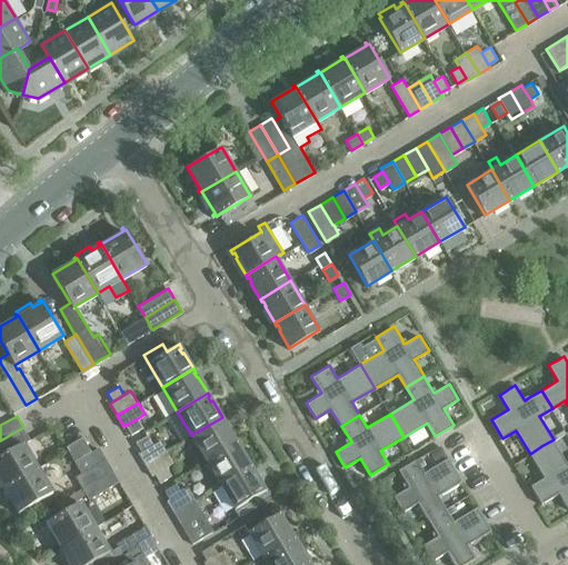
[(206,459),(237,440),(227,425),(225,426),(222,422),(223,420),(222,417),(191,435),(206,459)]
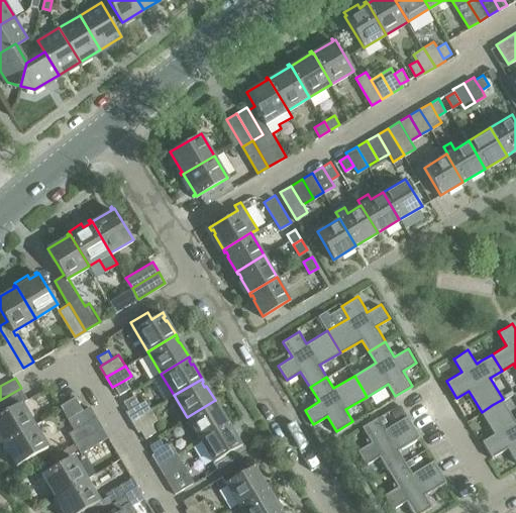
[(129,387),(125,380),(114,386),(119,394),(129,387)]
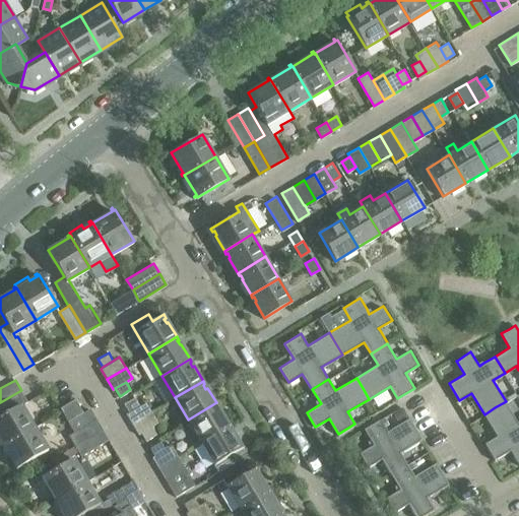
[(0,439),(3,445),(35,426),(21,403),(27,400),(21,390),(0,402),(0,415),(0,416),(0,415),(0,439)]
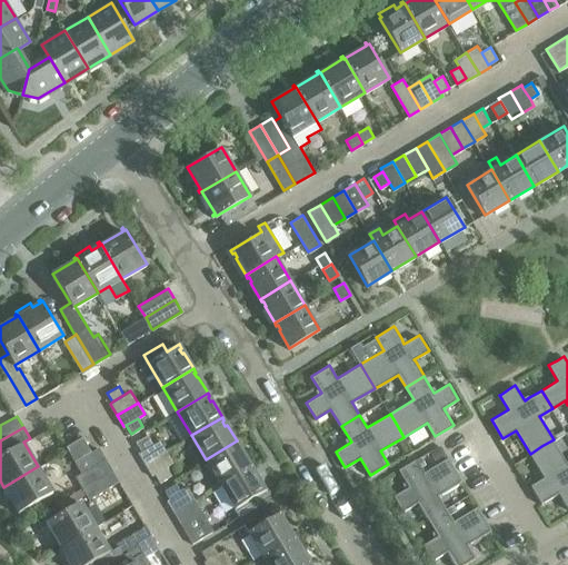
[(155,442),(150,433),(136,442),(141,449),(155,442)]
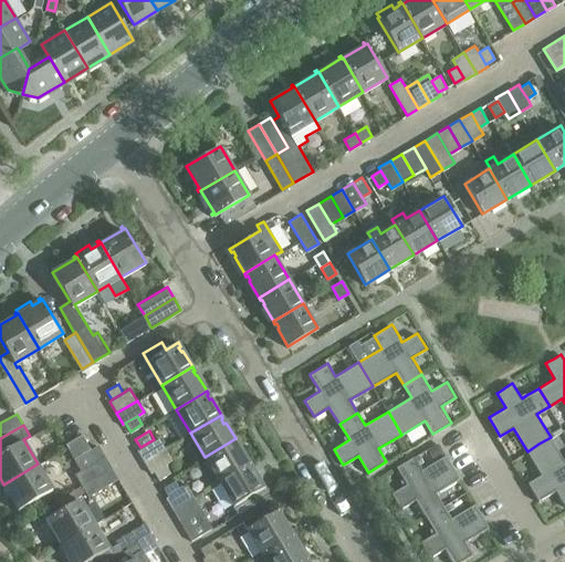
[(82,434),(65,444),(74,458),(91,448),(82,434)]
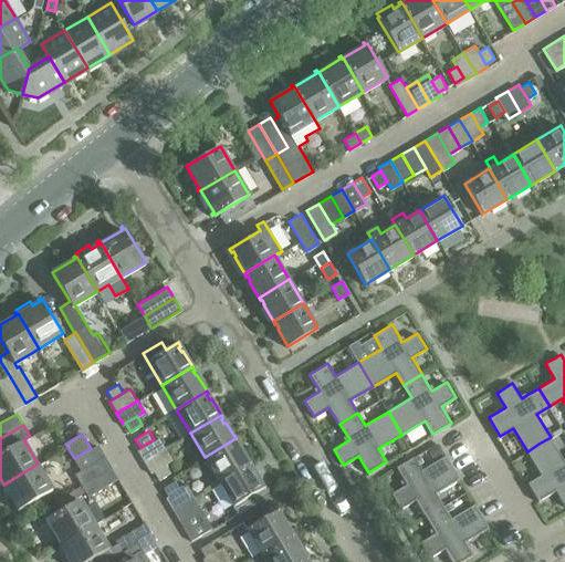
[(154,439),(140,447),(137,449),(145,460),(166,448),(158,437),(154,439)]
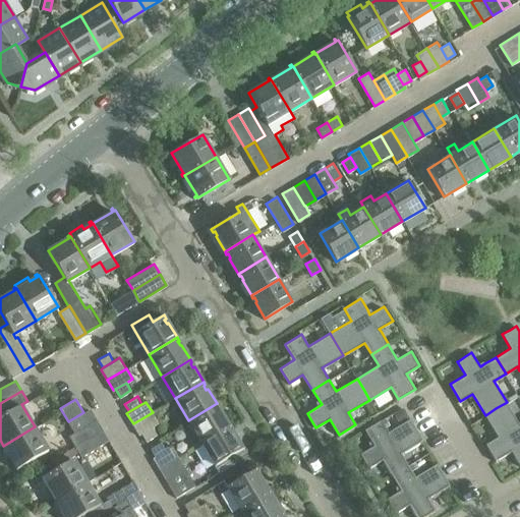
[(519,423),(507,402),(496,408),(485,415),(498,436),(485,444),(496,460),(511,451),(519,464),(519,423)]
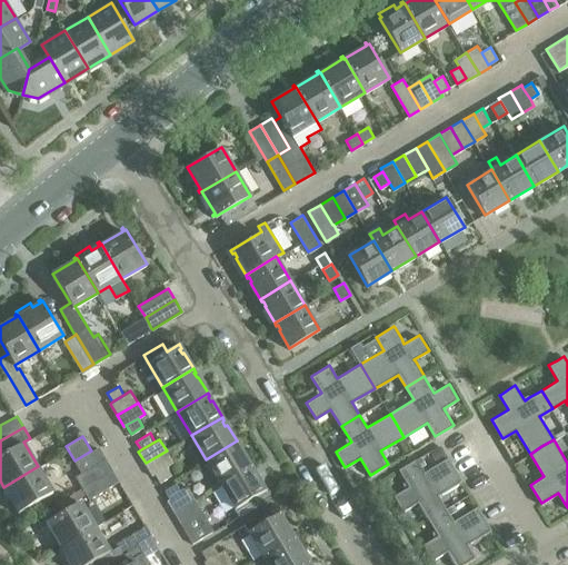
[(220,483),(251,465),(241,448),(239,449),(237,445),(238,444),(237,440),(206,459),(220,483)]
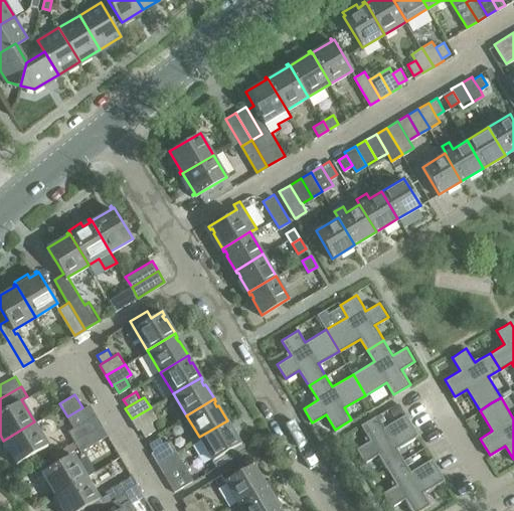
[(73,427),(96,413),(90,403),(67,416),(73,427)]
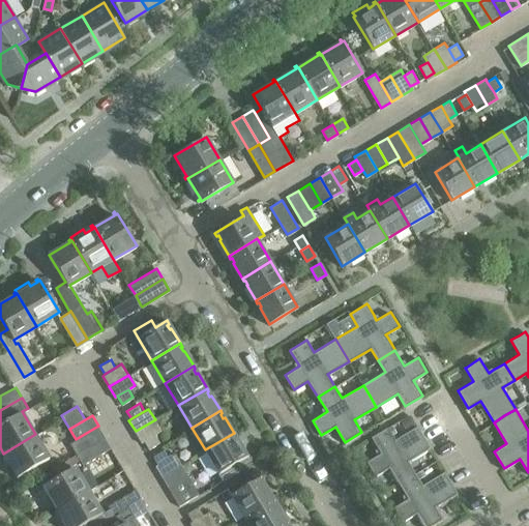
[(144,440),(157,433),(162,430),(155,419),(136,431),(142,441),(144,440)]
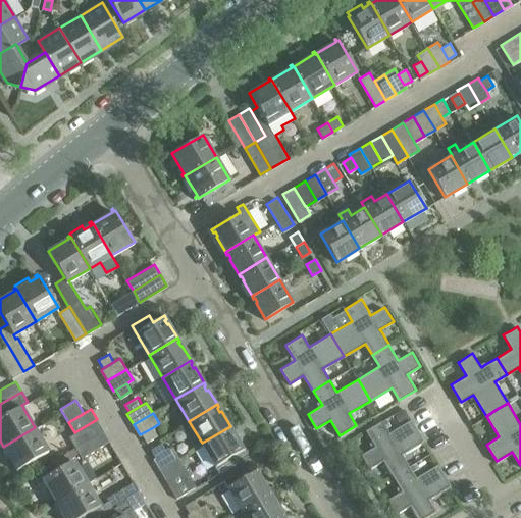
[(75,447),(103,429),(97,419),(74,432),(69,435),(75,447)]
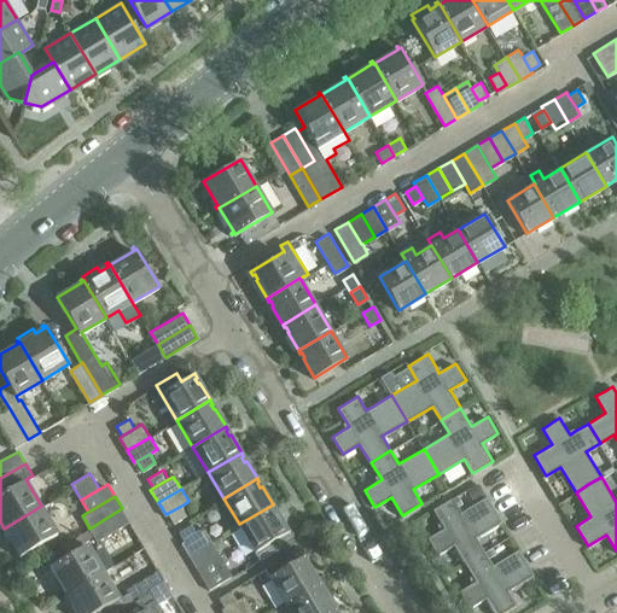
[(460,512),(452,497),(432,508),(443,527),(426,537),(437,554),(453,544),(464,562),(484,550),(476,537),(501,521),(487,496),(460,512)]
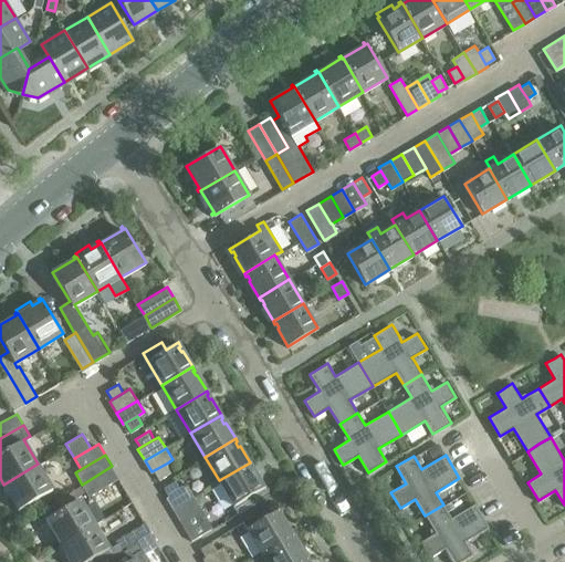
[(168,462),(154,470),(159,479),(173,470),(168,462)]
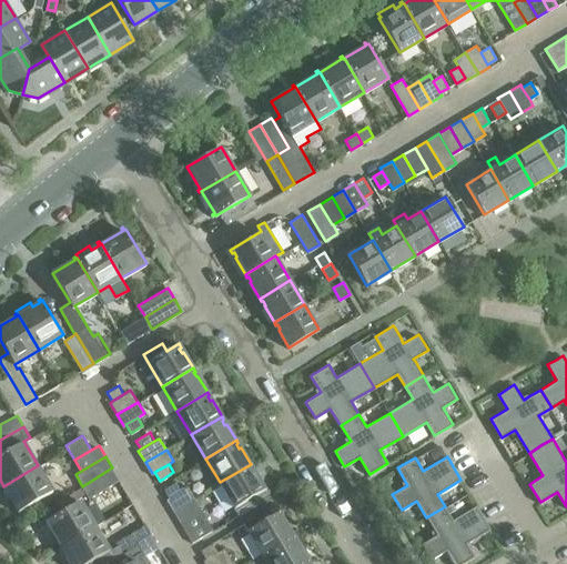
[(251,469),(252,467),(251,464),(220,482),(239,514),(257,503),(253,495),(265,489),(255,472),(253,473),(251,469)]
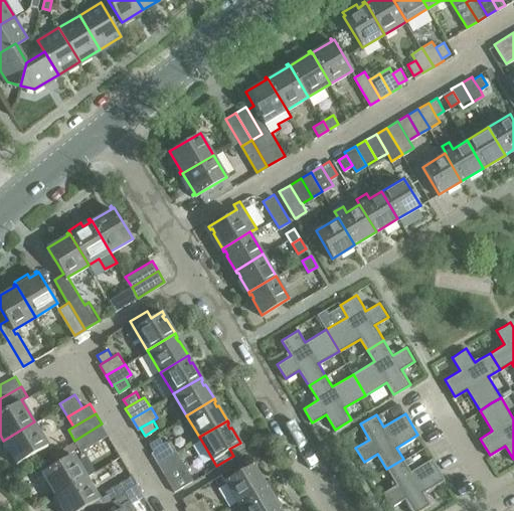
[(47,445),(34,421),(3,441),(4,442),(1,443),(2,444),(4,443),(16,463),(47,445)]
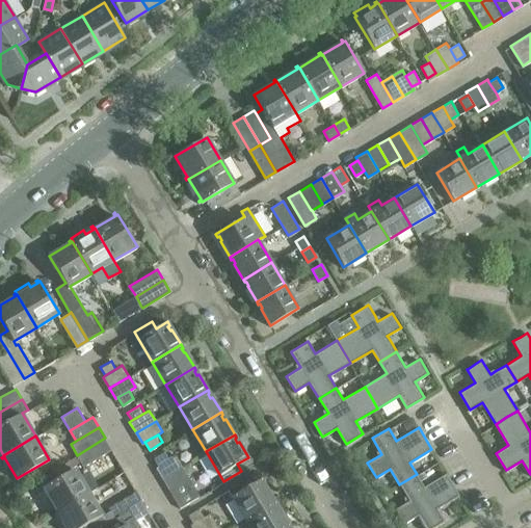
[(83,466),(111,449),(105,438),(77,455),(83,466)]
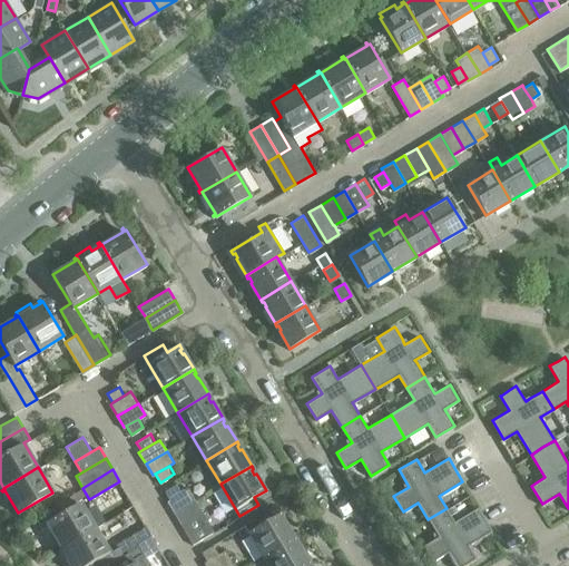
[(182,493),(177,484),(165,490),(170,499),(182,493)]
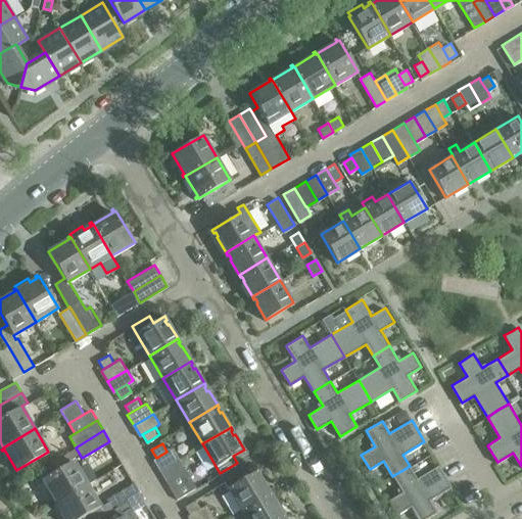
[(179,458),(173,447),(167,452),(156,458),(153,459),(160,469),(179,458)]
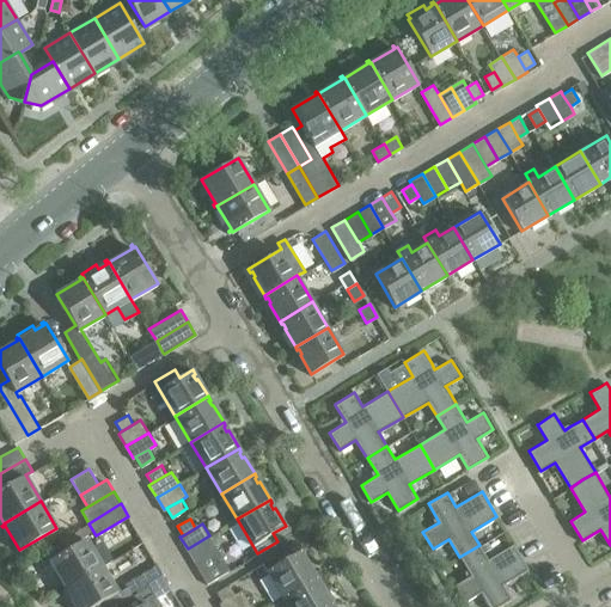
[(209,535),(188,549),(194,560),(217,547),(209,535)]
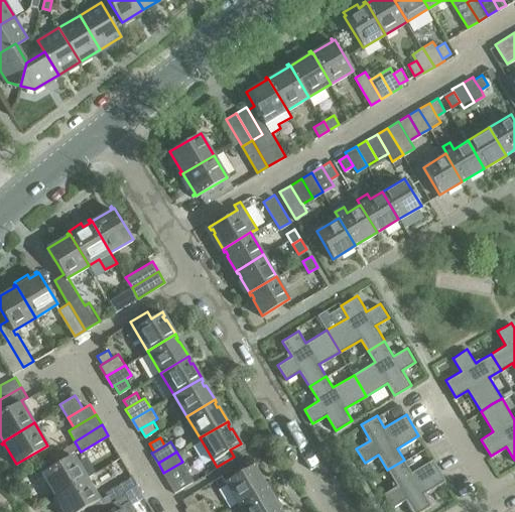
[(43,476),(54,495),(86,476),(73,454),(41,473),(42,474),(40,476),(41,477),(43,476)]
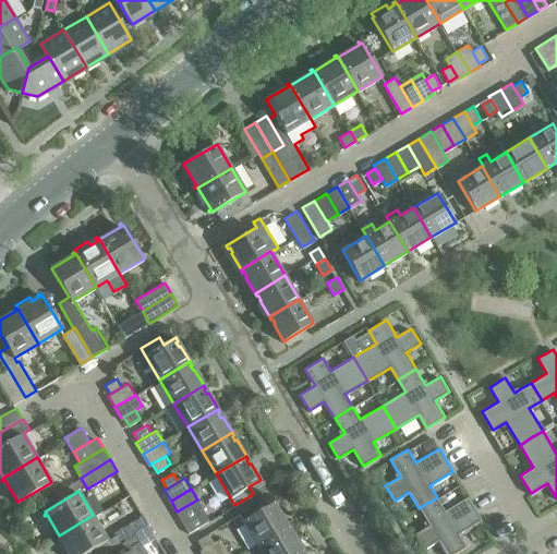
[(445,510),(437,497),(420,508),(426,519),(428,525),(426,527),(414,533),(423,549),(438,540),(446,553),(452,553),(465,546),(458,533),(482,519),(468,496),(445,510)]
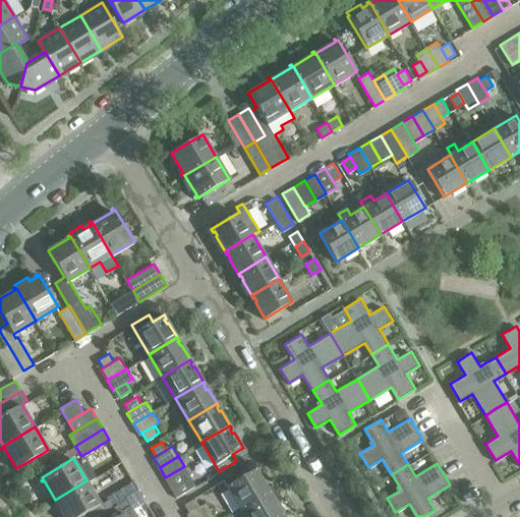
[(165,477),(172,487),(190,476),(184,466),(165,477)]
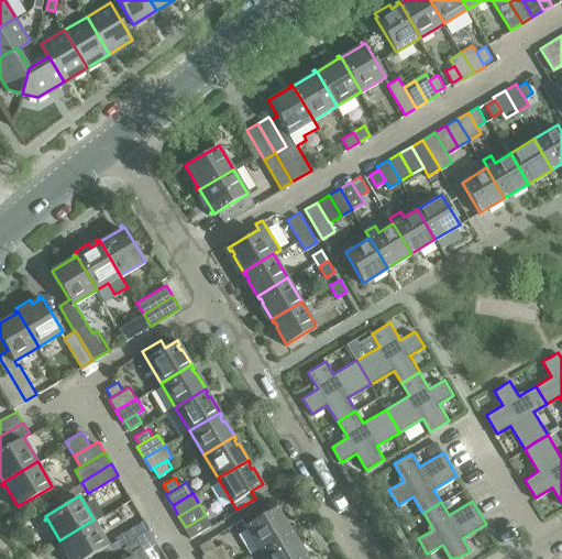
[(261,549),(290,530),(282,515),(279,516),(277,512),(278,511),(276,506),(245,525),(261,549)]
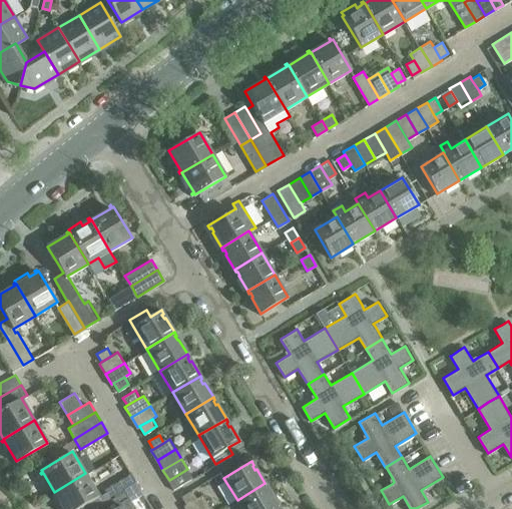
[(187,469),(169,480),(174,489),(193,478),(187,469)]
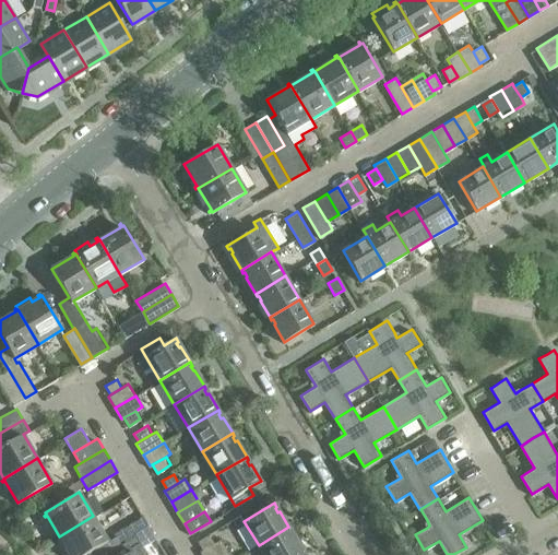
[(120,543),(150,527),(143,515),(114,532),(120,543)]
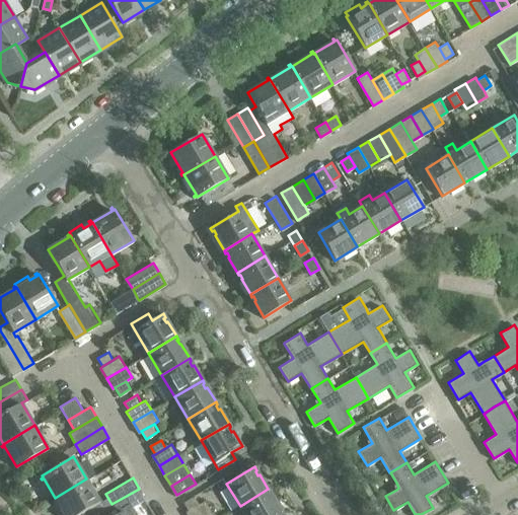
[(95,514),(96,514),(104,510),(86,479),(55,498),(56,499),(54,500),(54,502),(57,500),(65,514),(77,514),(81,513),(82,514),(95,514)]
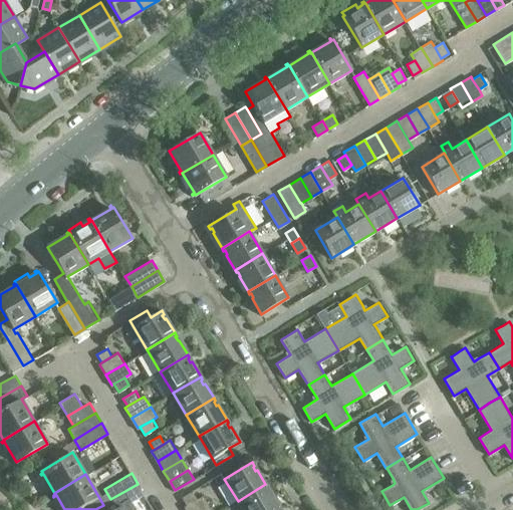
[(135,509),(131,502),(144,494),(138,484),(110,499),(111,500),(103,505),(95,509),(135,509)]
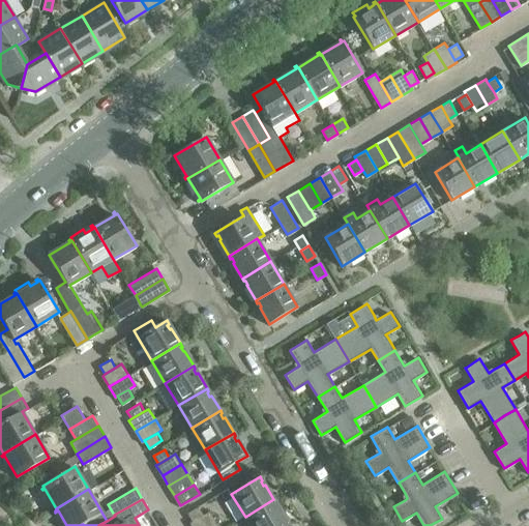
[(282,504),(276,507),(273,503),(275,502),(273,499),(245,517),(251,525),(280,525),(287,522),(286,520),(289,518),(282,504)]
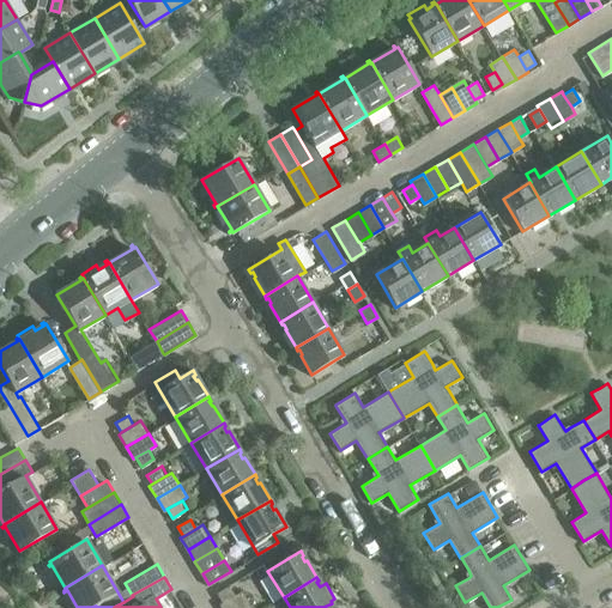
[(229,584),(217,593),(223,601),(235,594),(229,584)]
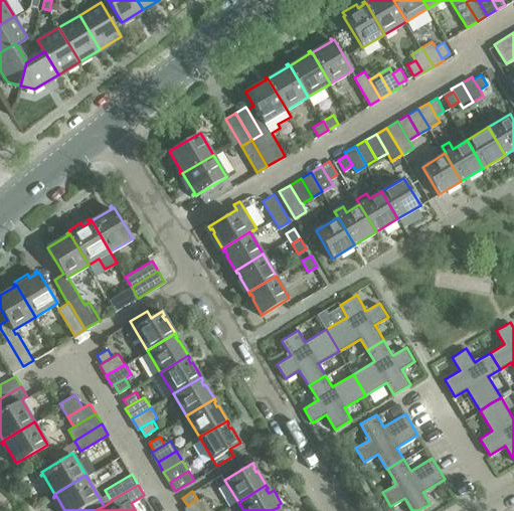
[(203,496),(197,499),(187,505),(184,507),(186,510),(200,510),(209,506),(203,496)]
